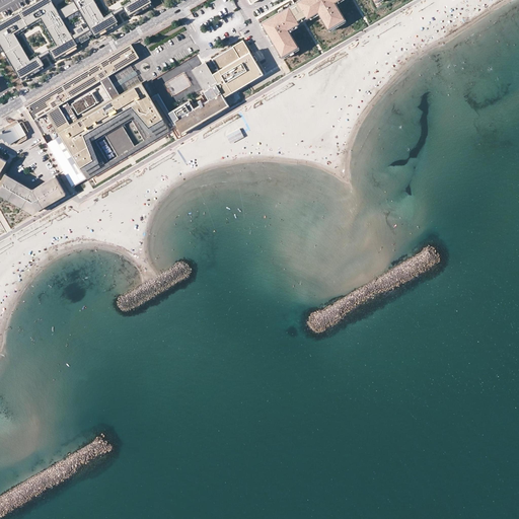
[(72,0),(74,1),(58,11),(56,7),(52,2),(51,0),(39,0),(36,1),(28,6),(22,9),(15,13),(10,16),(2,21),(0,22),(0,45),(2,49),(6,56),(12,65),(19,78),(21,77),(42,66),(44,65),(40,58),(50,52),(54,59),(55,58),(76,46),(77,46),(76,44),(80,41),(88,36),(92,33),(93,35),(95,35),(117,23),(118,22),(114,15),(124,9),(128,16),(129,15),(150,3),(151,3),(149,0),(72,0)]
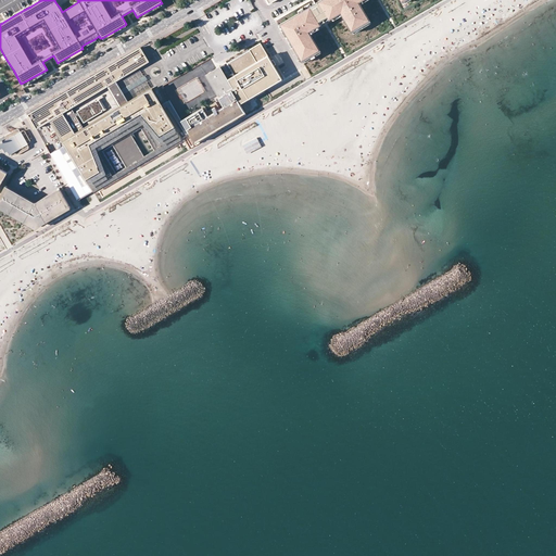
[(312,5),(281,24),(285,29),(288,36),(294,47),(302,60),(319,49),(310,34),(308,32),(318,25),(319,24),(318,21),(328,15),(329,19),(331,17),(341,12),(343,15),(352,29),(369,20),(359,4),(358,1),(359,0),(401,0),(402,0),(321,0),(317,2),(318,4),(314,8),(312,5)]
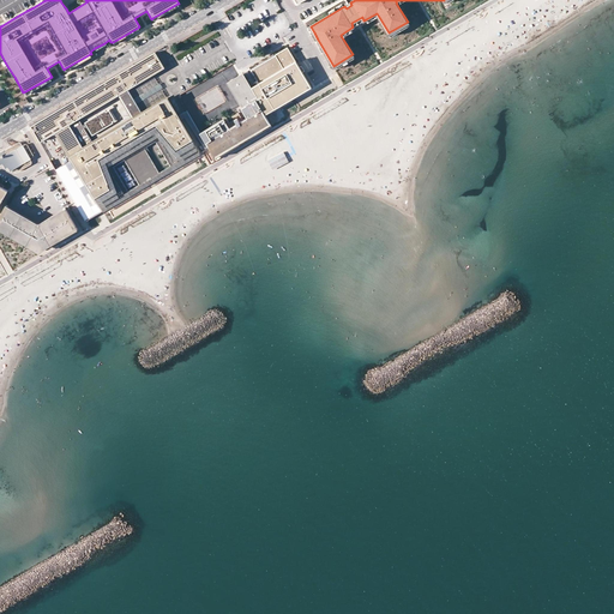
[(529,0),(530,0),(530,4),(528,2),(529,8),(528,12),(536,2),(536,0),(539,0),(542,2),(542,0),(529,0)]
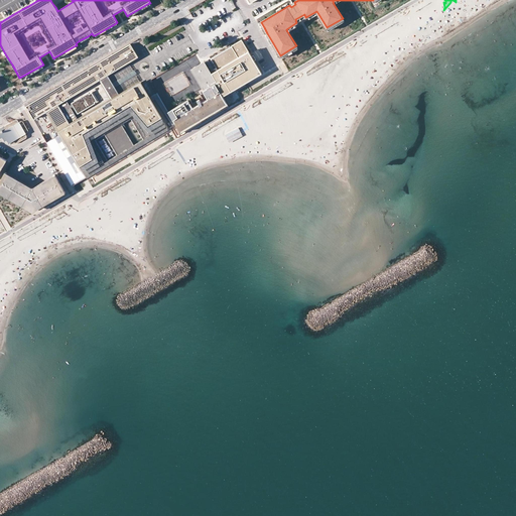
[(150,6),(149,3),(128,15),(129,18),(150,6)]
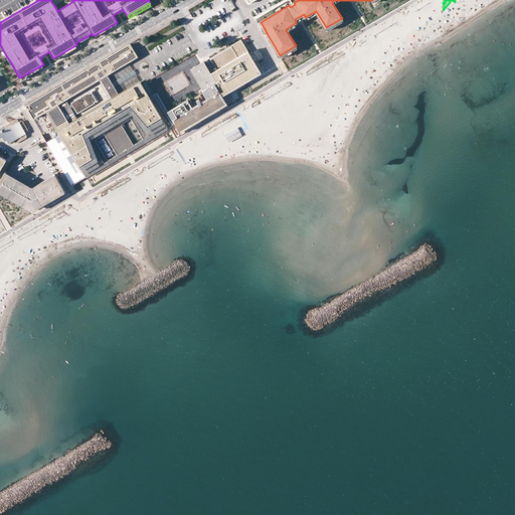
[(309,19),(318,14),(316,11),(307,16),(309,19)]
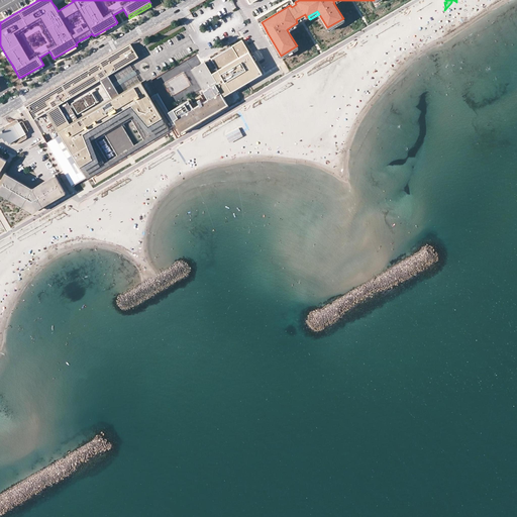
[(296,19),(297,22),(306,17),(305,14),(296,19)]
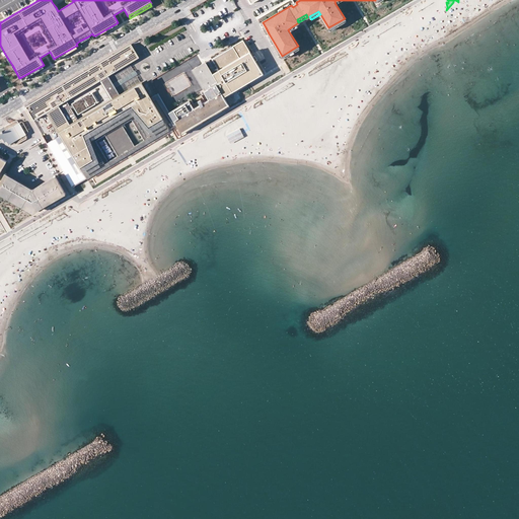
[(345,18),(328,27),(330,30),(346,21),(345,18)]
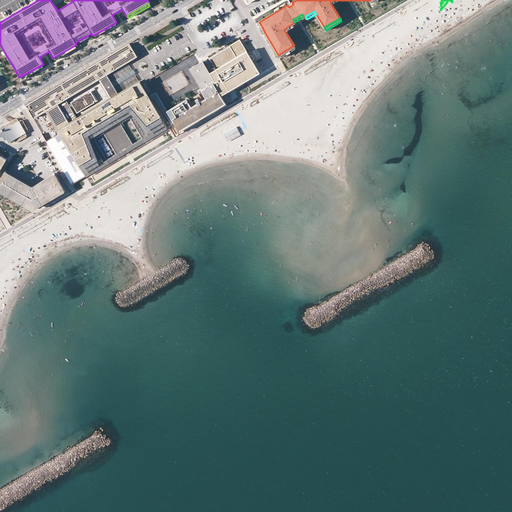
[(116,25),(115,23),(94,35),(95,37),(116,25)]
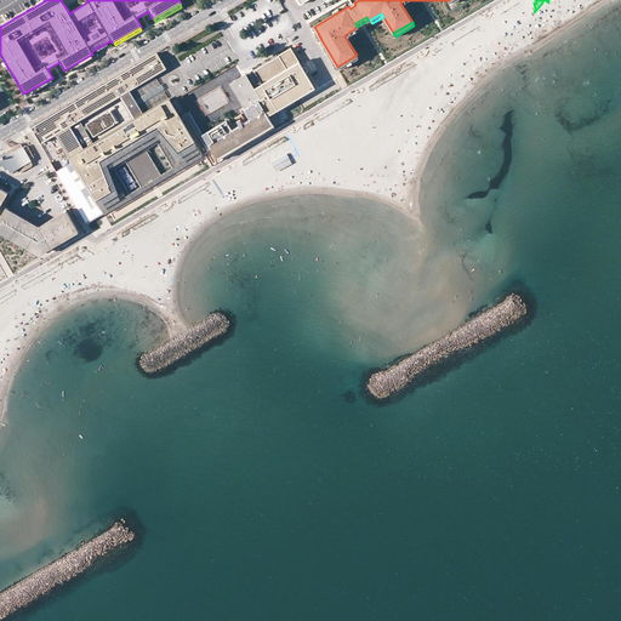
[(345,35),(346,38),(357,32),(355,28),(345,35)]
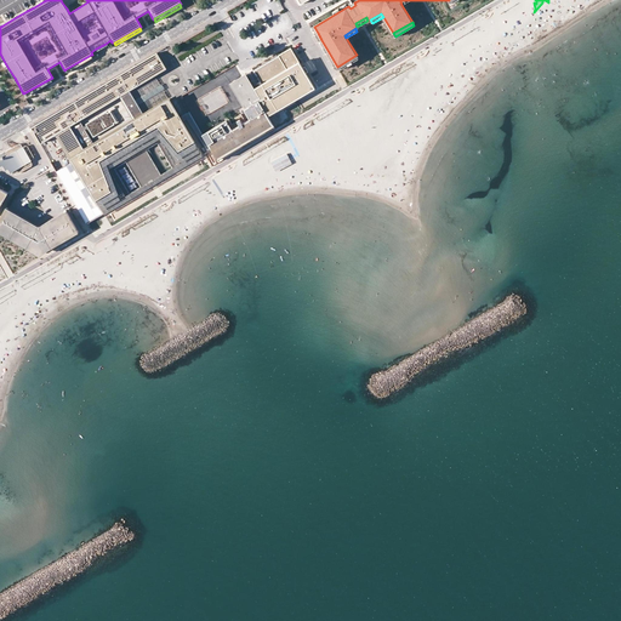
[(326,53),(329,52),(322,40),(319,43),(326,53)]
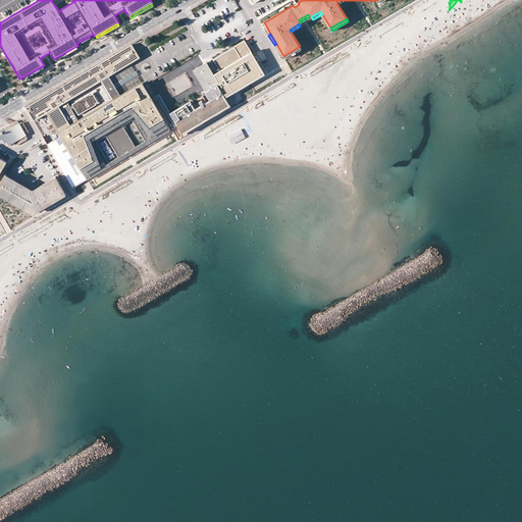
[(254,57),(245,41),(242,43),(251,59),(254,57)]
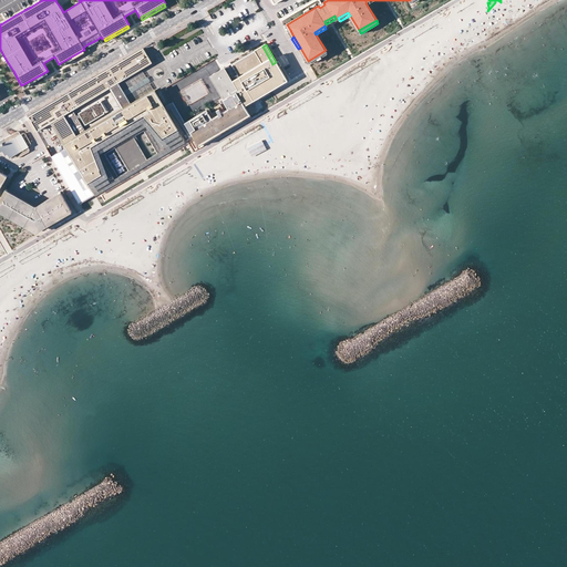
[(236,71),(228,75),(238,91),(236,92),(245,106),(255,101),(253,98),(279,82),(272,71),(280,68),(282,65),(279,60),(276,62),(272,64),(263,47),(232,64),(236,71)]
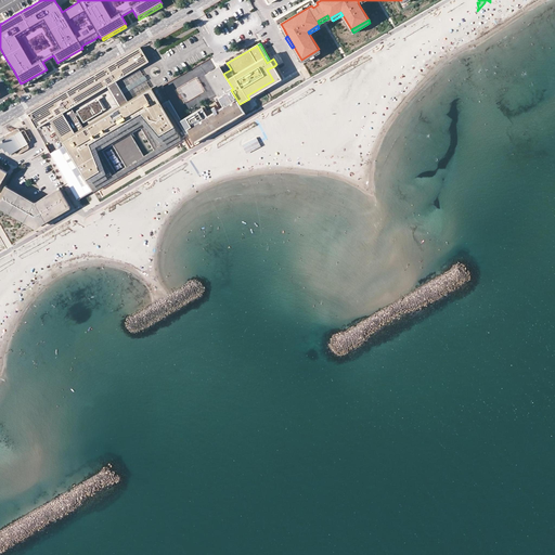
[(69,112),(52,123),(74,157),(90,184),(84,188),(60,147),(55,150),(56,152),(52,155),(77,198),(147,156),(180,138),(163,108),(160,104),(151,89),(128,102),(124,93),(121,89),(116,81),(139,67),(149,61),(144,54),(142,55),(141,54),(143,53),(140,48),(76,86),(71,89),(73,92),(71,93),(69,90),(47,104),(29,114),(33,121),(41,117),(43,115),(48,123),(51,120),(60,115),(67,111),(72,107),(98,92),(108,86),(120,106),(113,111),(105,115),(85,128),(80,130),(77,125),(69,112)]
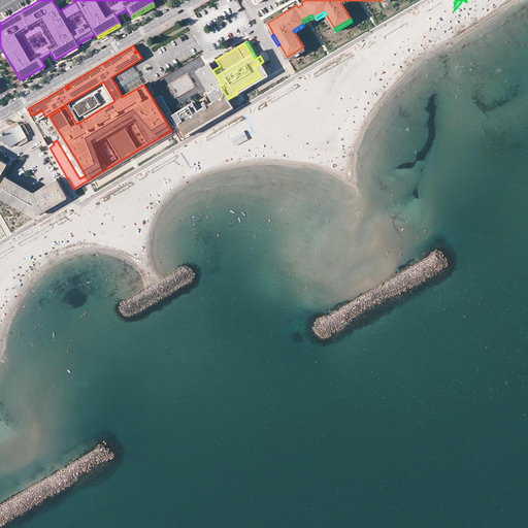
[(78,50),(77,46),(56,59),(57,62),(78,50)]
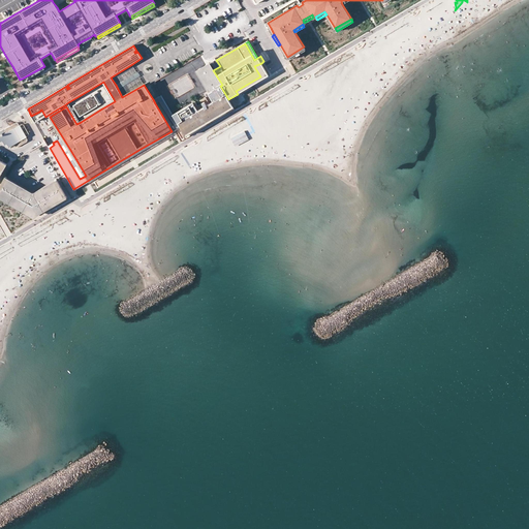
[(304,47),(287,57),(289,60),(305,50),(304,47)]
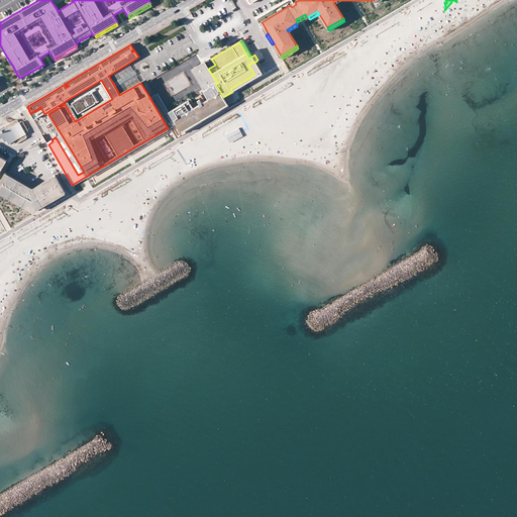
[(223,97),(215,84),(217,83),(208,69),(204,62),(193,69),(196,74),(205,90),(204,90),(203,91),(207,97),(215,111),(227,104),(223,97)]
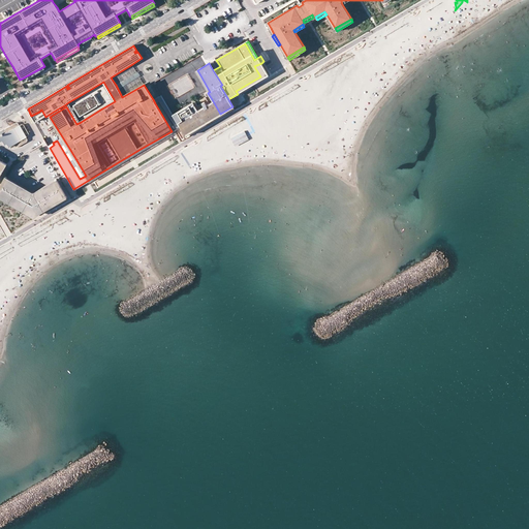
[(254,66),(260,76),(269,75),(261,63),(254,66)]
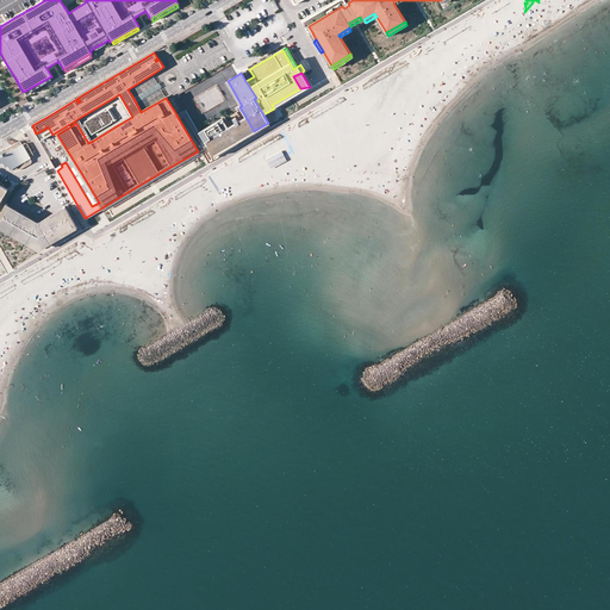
[(135,98),(139,94),(143,99),(137,101),(142,109),(165,95),(160,88),(157,83),(153,76),(130,89),(135,98)]
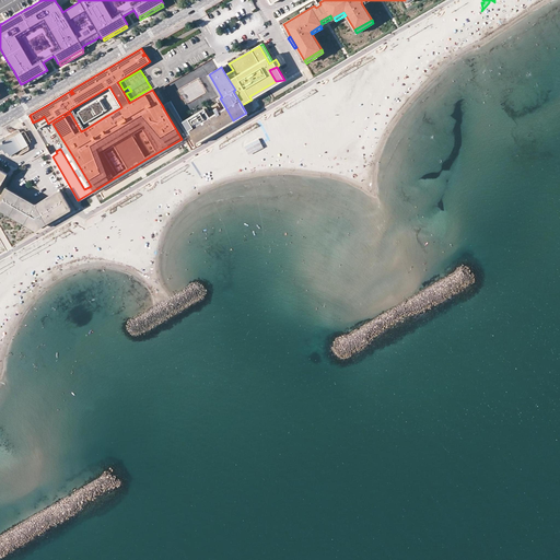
[(47,73),(45,71),(23,83),(24,86),(47,73)]
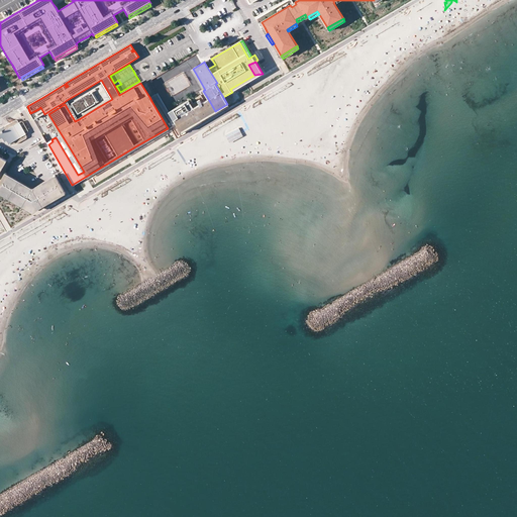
[(254,75),(230,89),(232,92),(263,74),(254,75)]
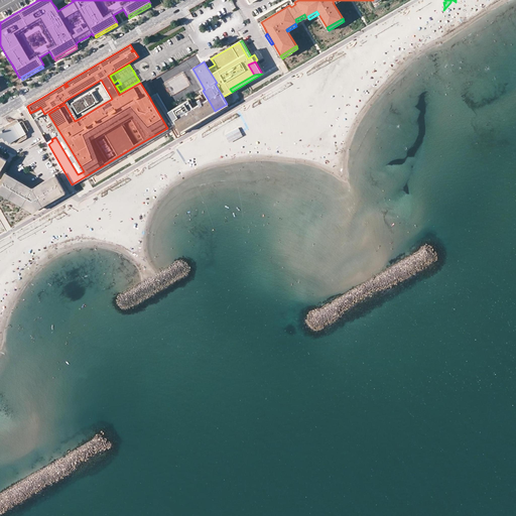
[(164,82),(169,94),(186,87),(180,75),(164,82)]
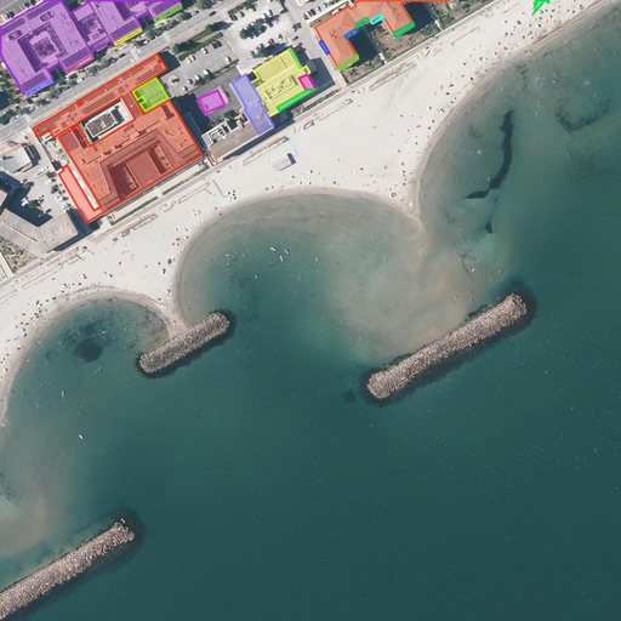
[(187,118),(189,121),(206,151),(210,148),(203,135),(194,119),(189,112),(181,117),(180,117),(182,121),(187,118)]
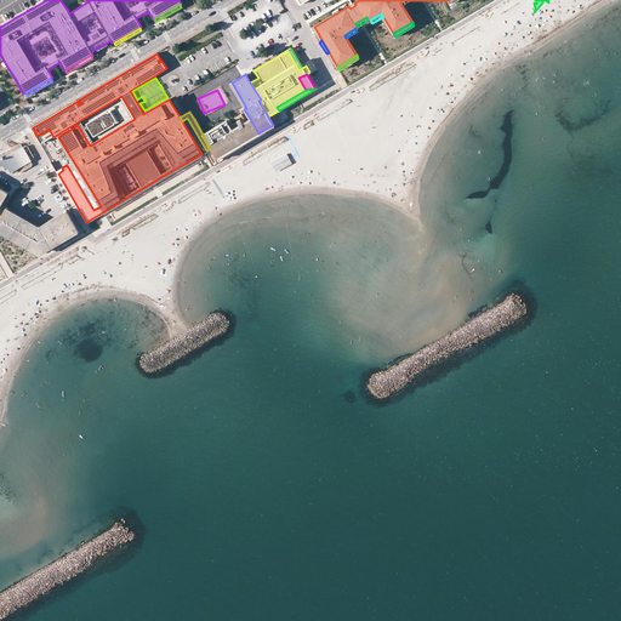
[(258,134),(250,119),(248,120),(245,121),(240,114),(235,118),(237,120),(232,124),(229,120),(227,121),(226,120),(203,135),(210,148),(217,158),(258,134)]
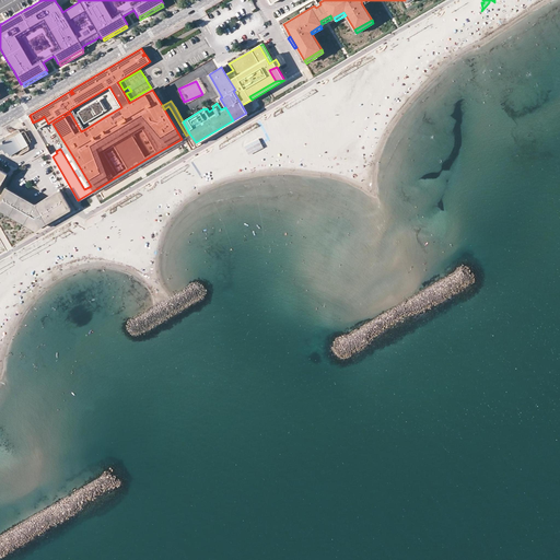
[(53,124),(70,113),(78,126),(81,131),(85,129),(81,123),(72,108),(68,112),(60,116),(51,121),(53,124)]
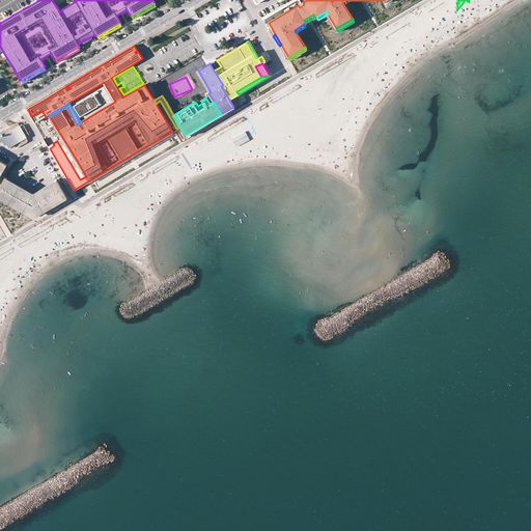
[(223,117),(235,110),(233,107),(221,114),(223,117)]
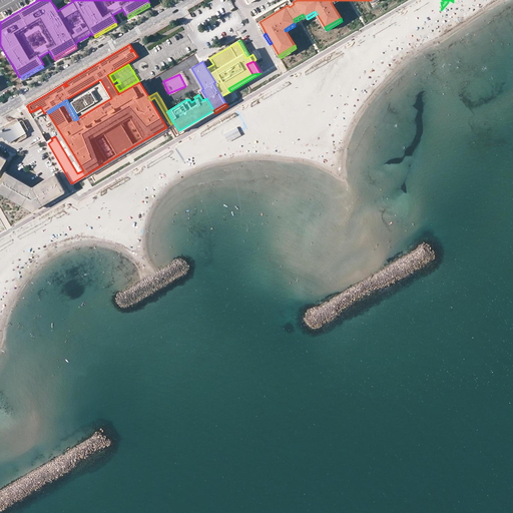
[(41,114),(38,108),(30,112),(34,118),(41,114)]
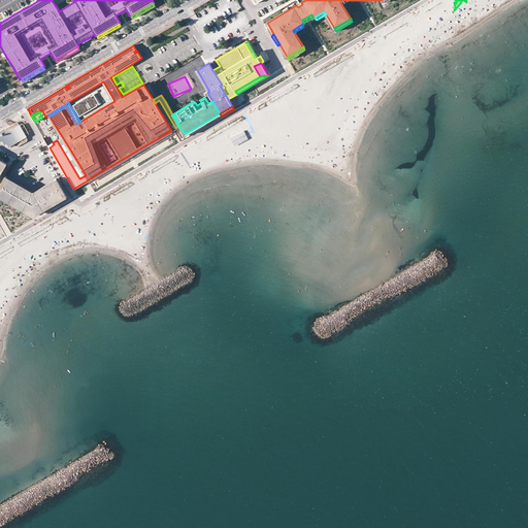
[(186,137),(222,117),(220,113),(185,134),(186,137)]
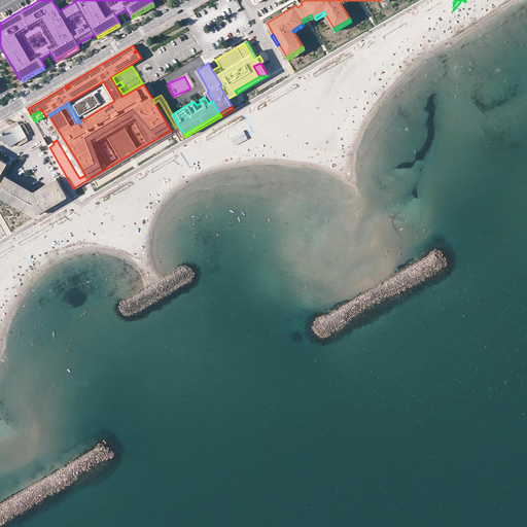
[(0,130),(0,139),(0,140),(10,146),(12,144),(14,146),(15,147),(16,147),(26,141),(27,141),(27,140),(27,138),(26,137),(28,136),(28,135),(29,134),(29,133),(24,125),(23,125),(22,125),(21,125),(20,125),(19,125),(18,124),(18,123),(16,123),(6,129),(5,129),(5,130),(4,130),(3,129),(0,130)]
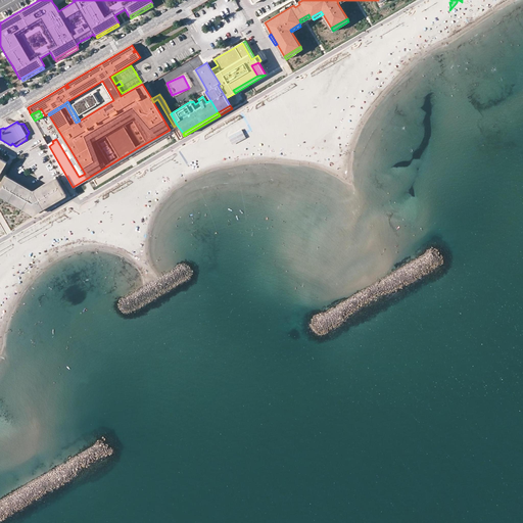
[(36,190),(34,190),(33,190),(6,175),(0,185),(0,195),(35,216),(68,196),(57,177),(36,190)]
